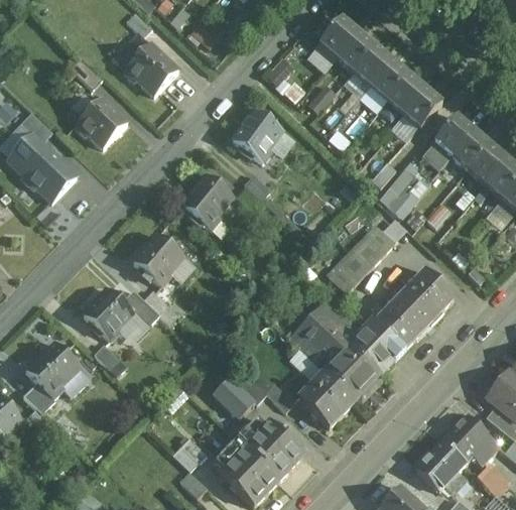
[(154,4),(150,0),(132,0),(145,13),(154,4)]
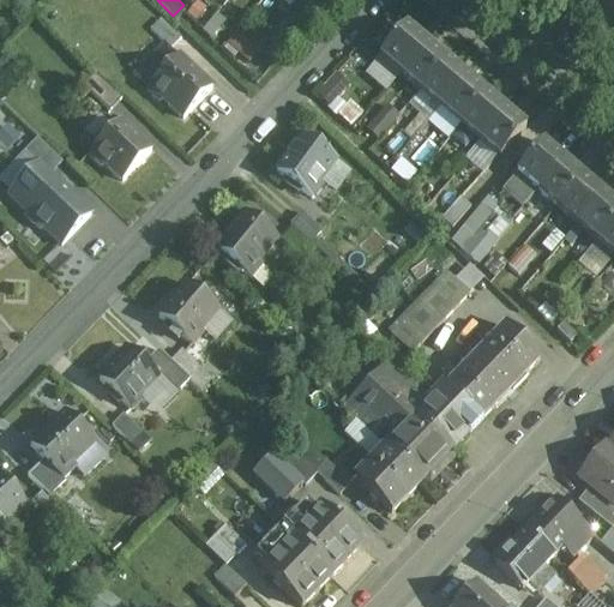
[(188,0),(187,1),(199,12),(209,0),(188,0)]
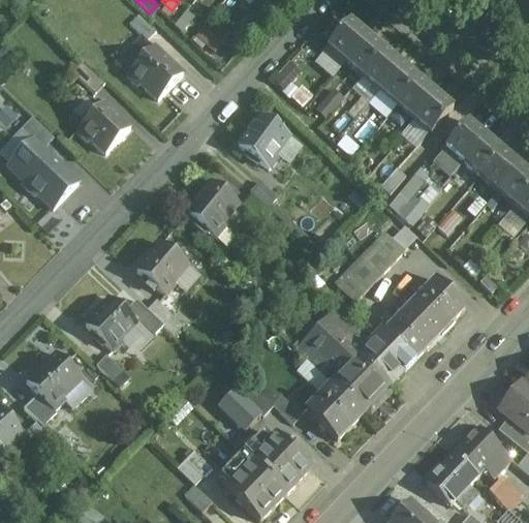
[(19,12),(10,4),(5,10),(13,18),(19,12)]
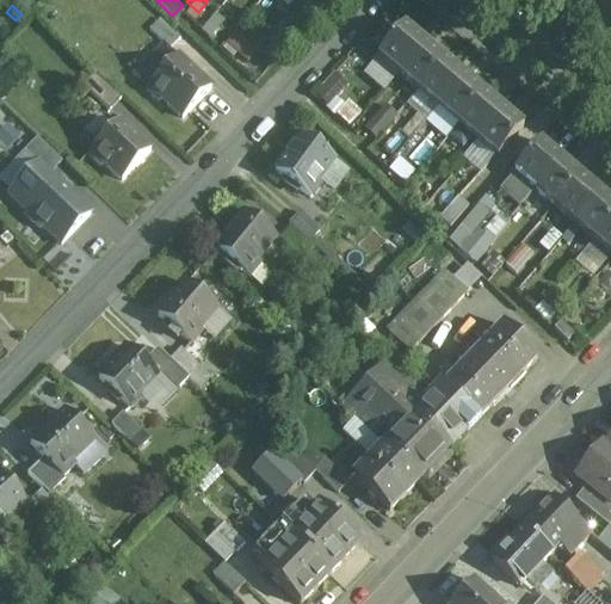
[(179,34),(160,13),(149,24),(170,43),(179,34)]
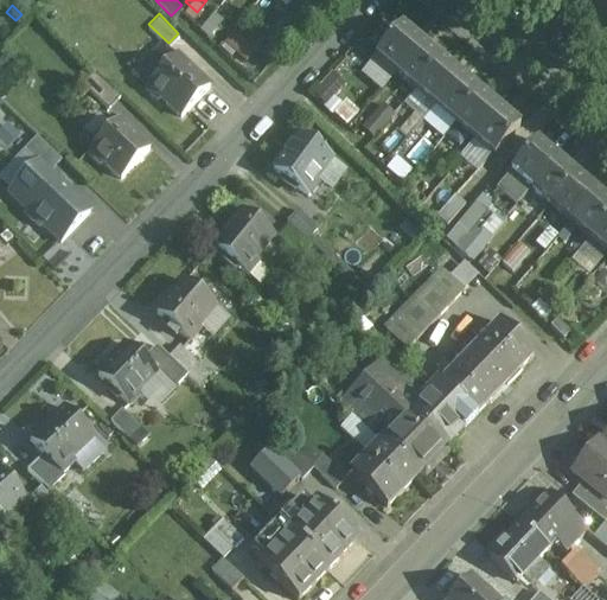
[(229,32),(211,16),(203,24),(219,42),(229,32)]
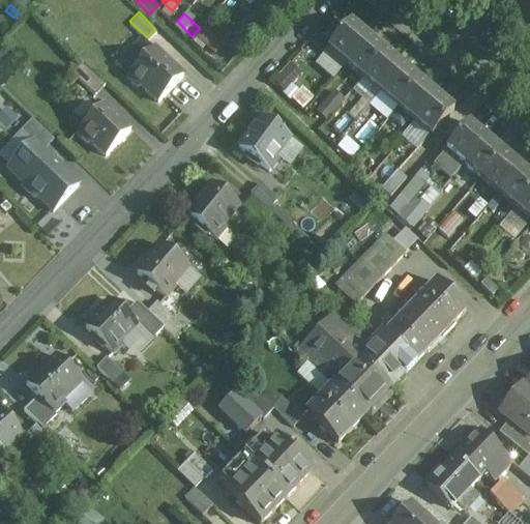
[(350,19),(328,45),(346,60),(367,33),(350,19)]
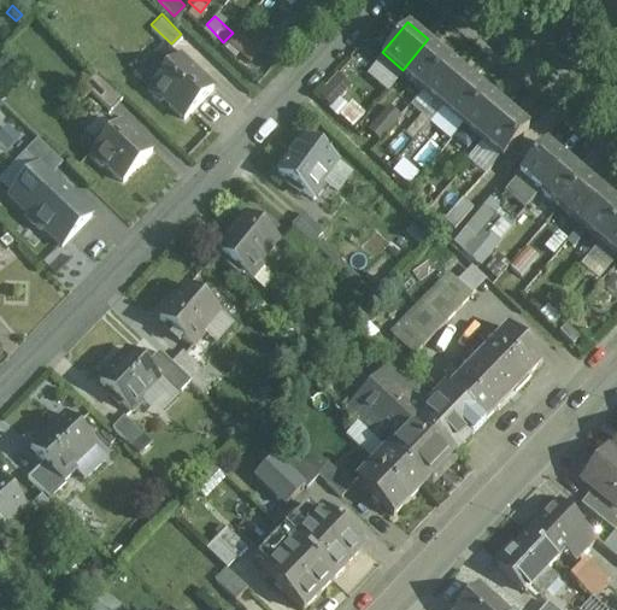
[(238,27),(228,39),(252,57),(262,45),(238,27)]
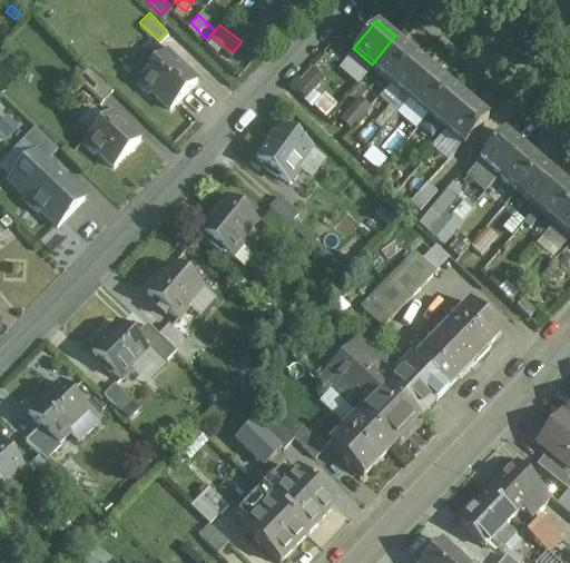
[(414,51),(395,36),(372,65),(390,80),(414,51)]
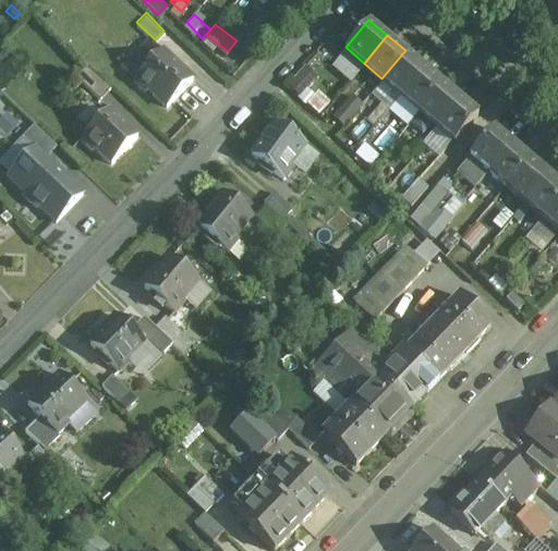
[(193,75),(161,46),(133,75),(145,86),(147,84),(166,102),(193,75)]
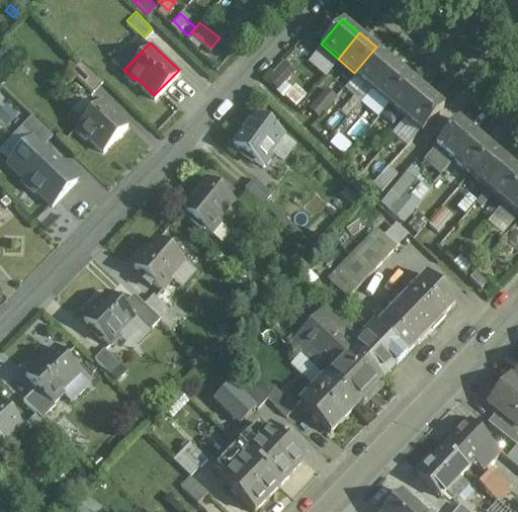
[(376,47),(354,73),(370,87),(393,61),(376,47)]
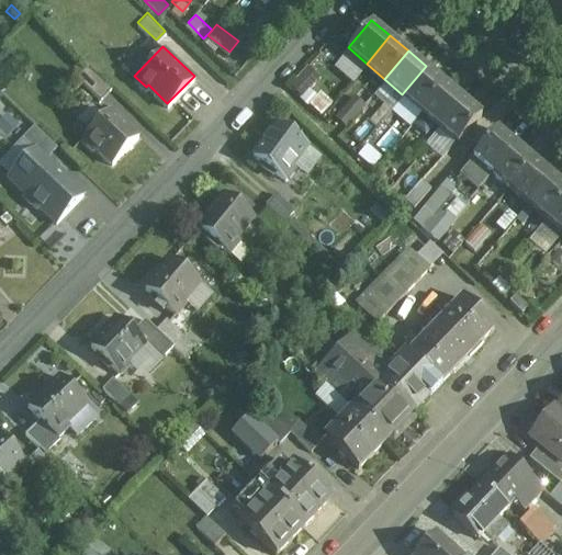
[(111,86),(88,63),(77,74),(100,97),(111,86)]
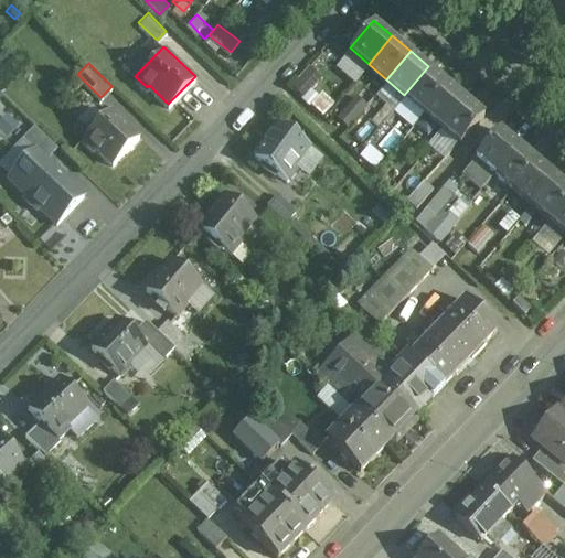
[(428,66),(404,95),(423,110),(447,82),(428,66)]
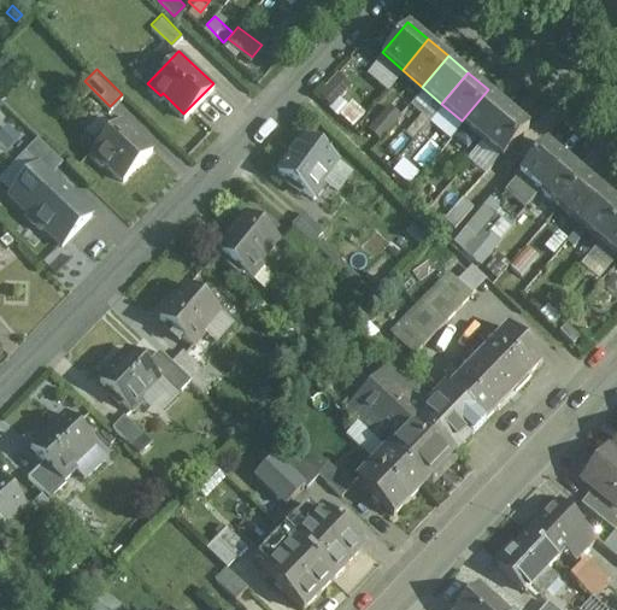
[(330,80),(317,92),(331,106),(335,103),(353,119),(362,111),(330,80)]
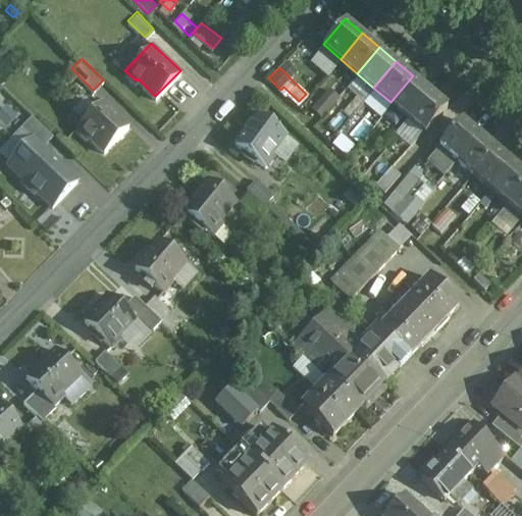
[(413,75),(390,102),(407,116),(429,90),(413,75)]
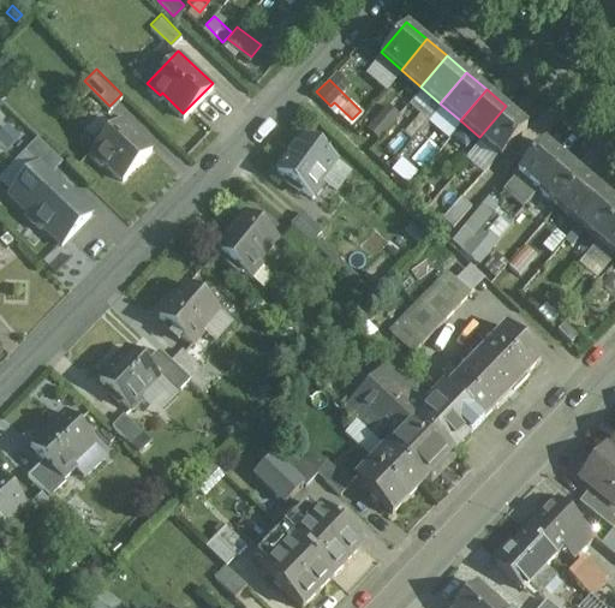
[(506,106),(479,137),(500,154),(526,124),(506,106)]
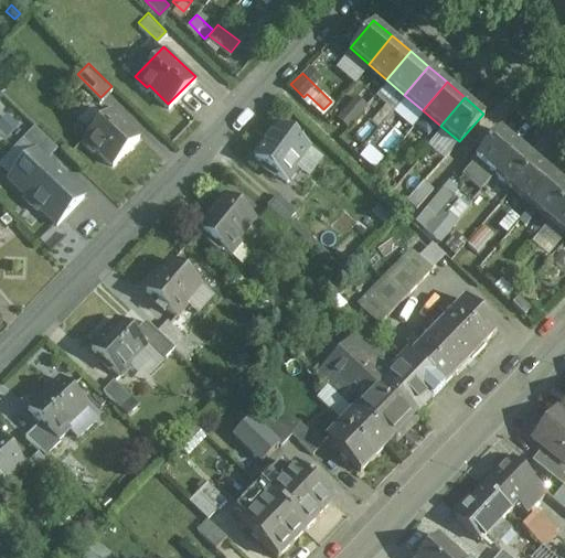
[(352,98),(338,115),(347,122),(361,106),(352,98)]
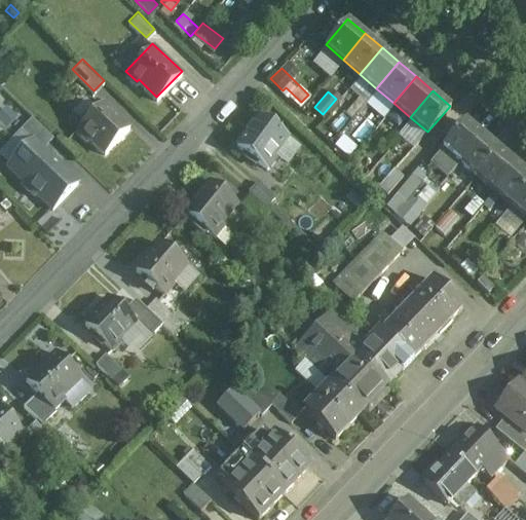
[(129,125),(103,100),(76,126),(86,138),(88,135),(105,150),(129,125)]
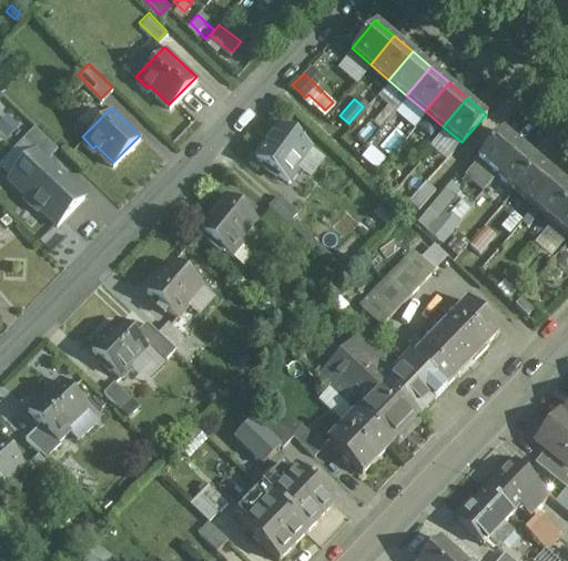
[(310,144),(280,122),(255,154),(288,179),(298,165),(295,164),(310,144)]
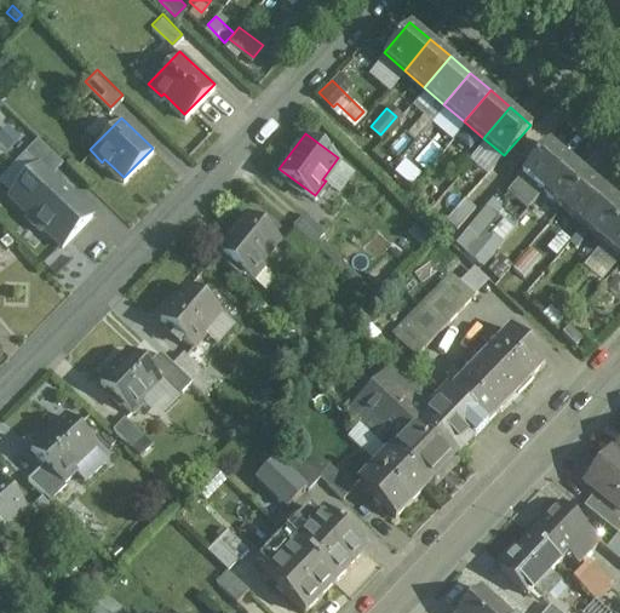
[(65,159),(42,137),(32,148),(55,170),(65,159)]
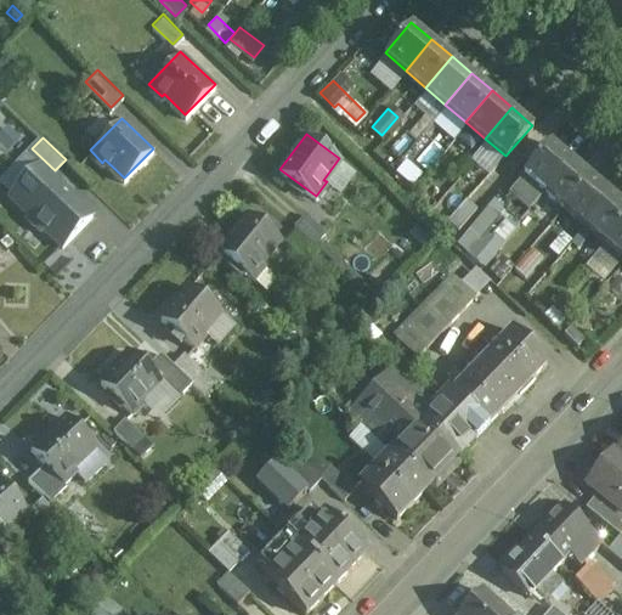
[(550,140),(524,171),(527,175),(514,192),(530,206),(530,204),(543,188),(544,190),(544,188),(571,158),(550,140)]
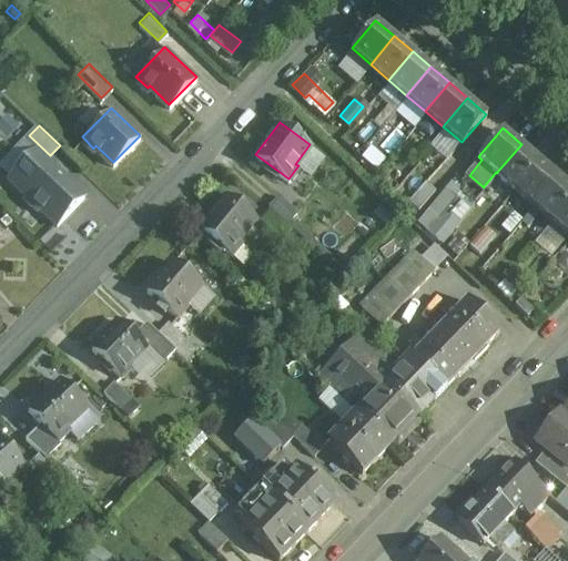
[(408,132),(389,154),(396,160),(415,139),(408,132)]
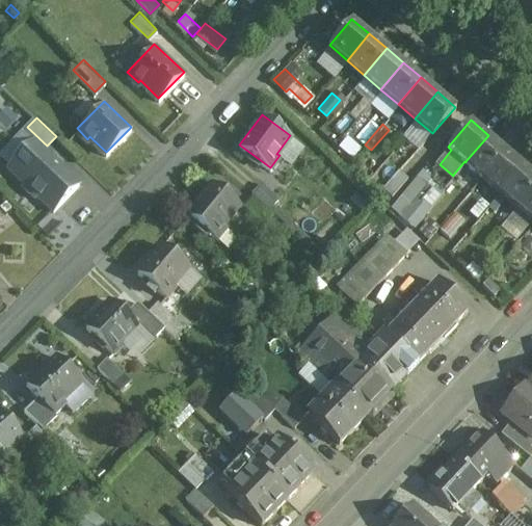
[(488,135),(466,162),(482,177),(505,150),(488,135)]
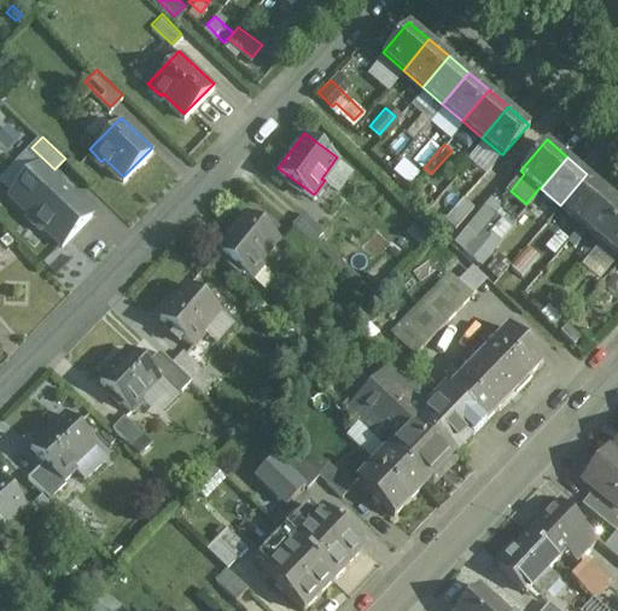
[(587,174),(560,205),(581,222),(606,191),(587,174)]
